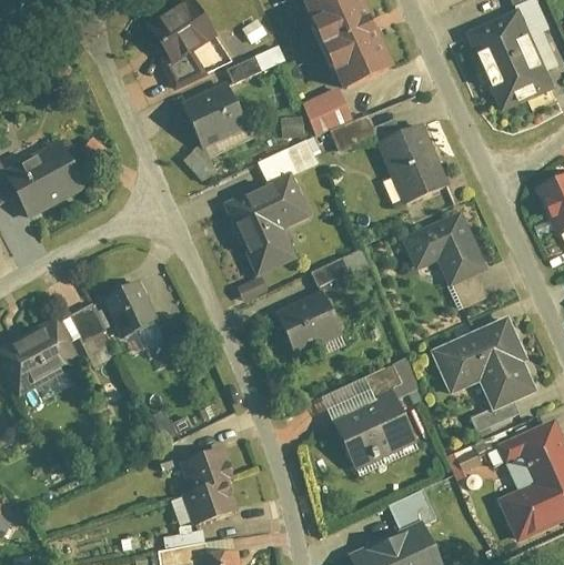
[(180,0),(141,27),(173,89),(233,60),(218,33),(193,0),(180,0)]
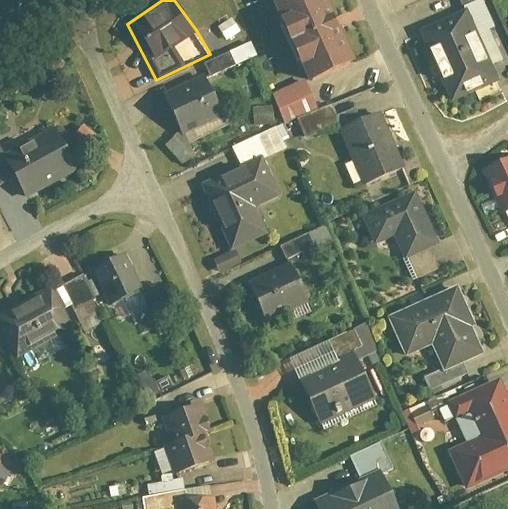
[(305,89),(356,67),(326,0),(278,0),(269,4),(305,89)]
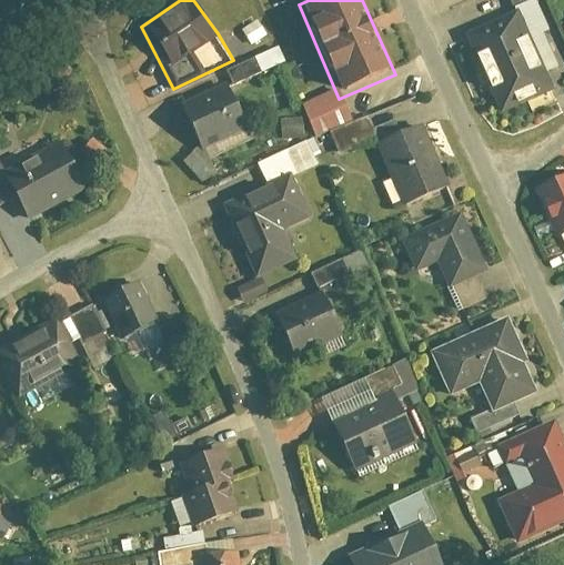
[(442,20),(482,114),(537,91),(499,0),(492,0),(442,20)]
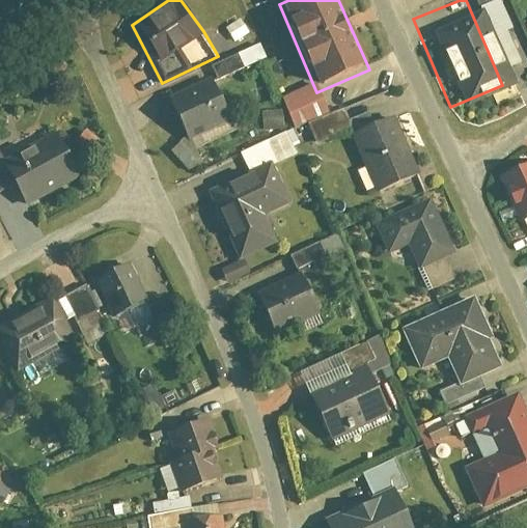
[(190,138),(232,118),(212,75),(169,94),(190,138)]
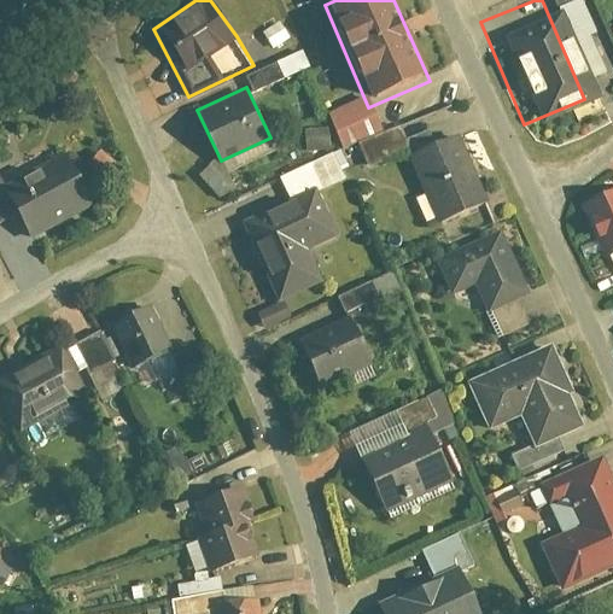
[(358,141),(367,163),(412,145),(442,222),(494,202),(461,123),(436,134),(432,126),(406,136),(401,124),(358,141)]
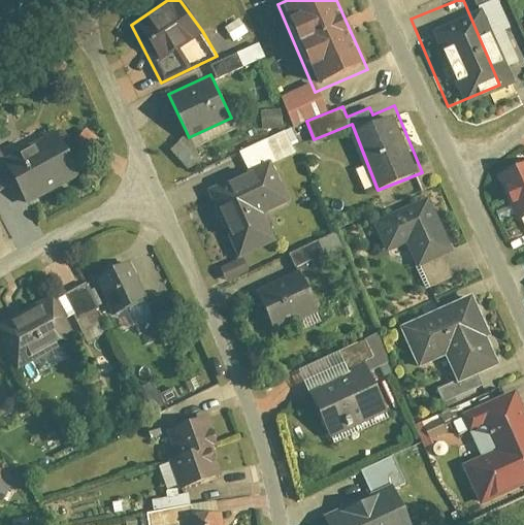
[(70,138),(86,155),(97,144),(80,128),(70,138)]
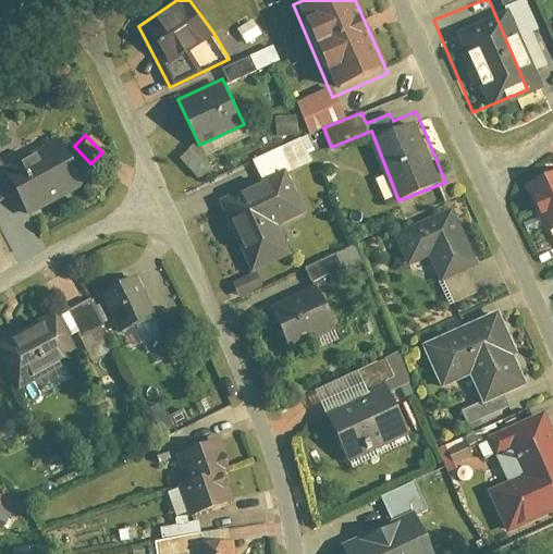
[(84,182),(58,136),(1,169),(27,214),(84,182)]
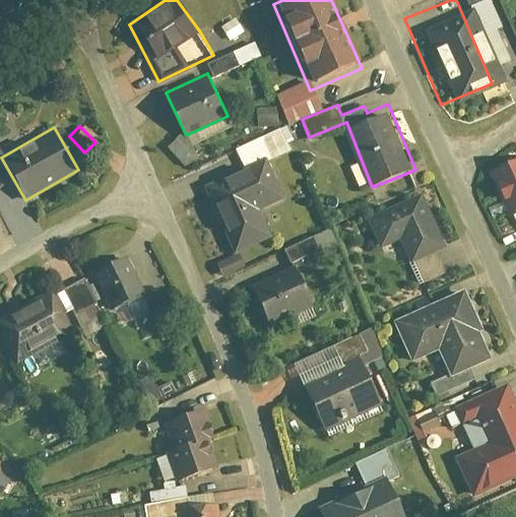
[(270,237),(258,209),(287,197),(270,154),(203,182),(233,252),(270,237)]
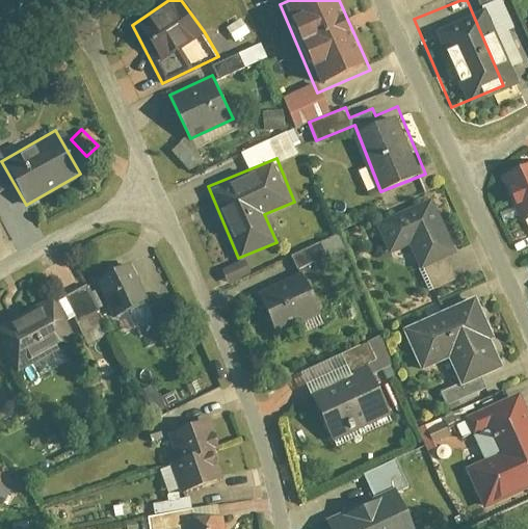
[(527,163),(499,175),(521,233),(527,230),(527,163)]
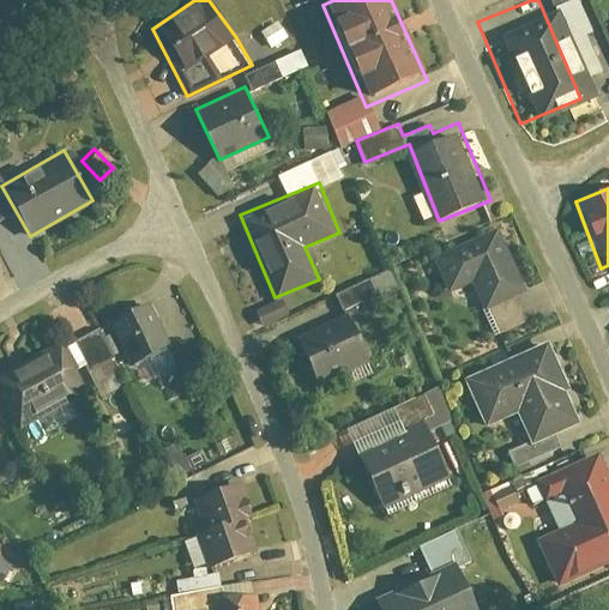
[(475,283),(496,333),(524,321),(512,293),(523,289),(518,277),(525,273),(499,210),(423,242),(446,296),(475,283)]
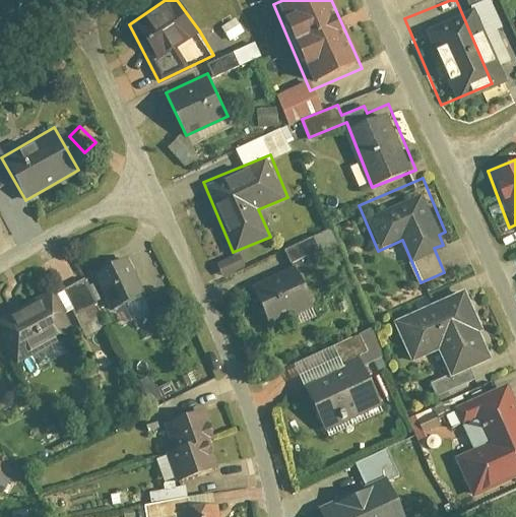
[(326,233),(277,246),(281,260),(330,247),(326,233)]
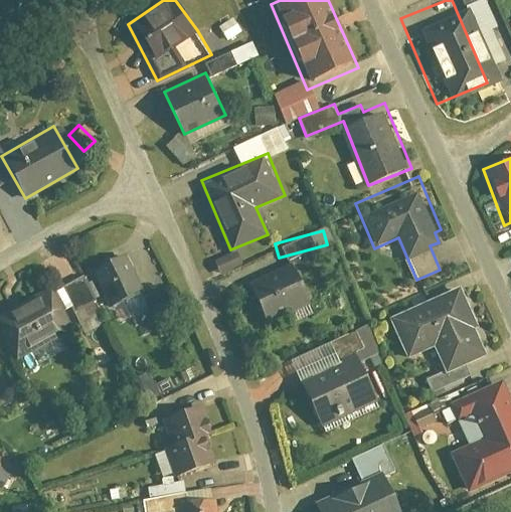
[(144,289),(126,252),(91,270),(109,306),(144,289)]
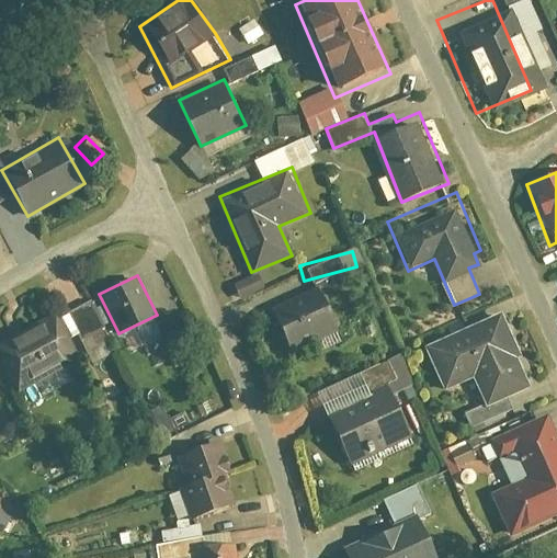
[(268,303),(290,352),(338,331),(316,281),(268,303)]
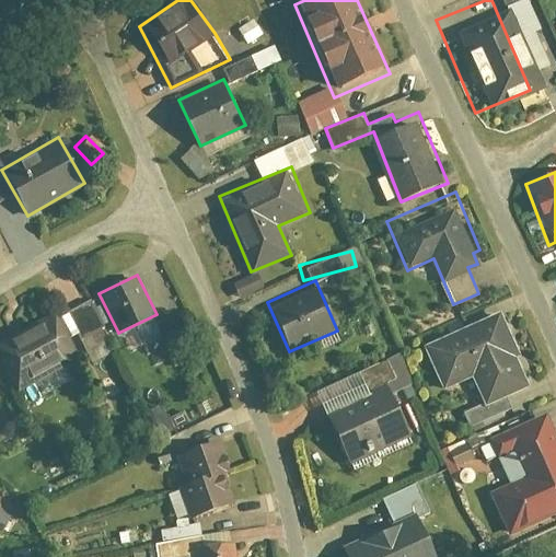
[(421,345),(440,384),(443,392),(473,379),(485,405),(526,385),(514,359),(521,356),(499,309),(421,345)]
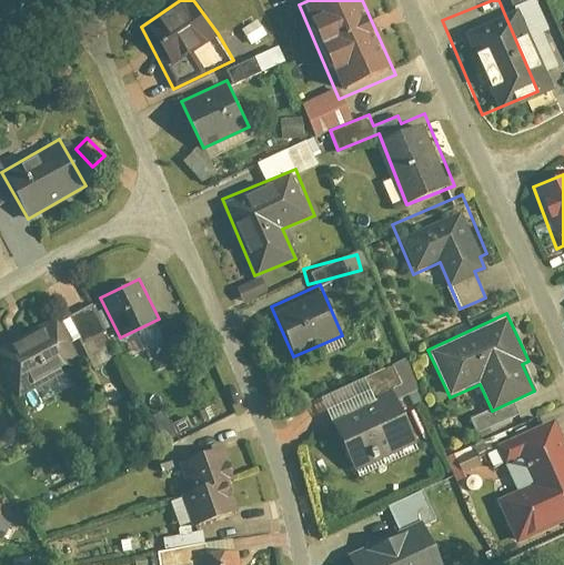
[(82,362),(57,314),(0,344),(0,363),(18,396),(82,362)]
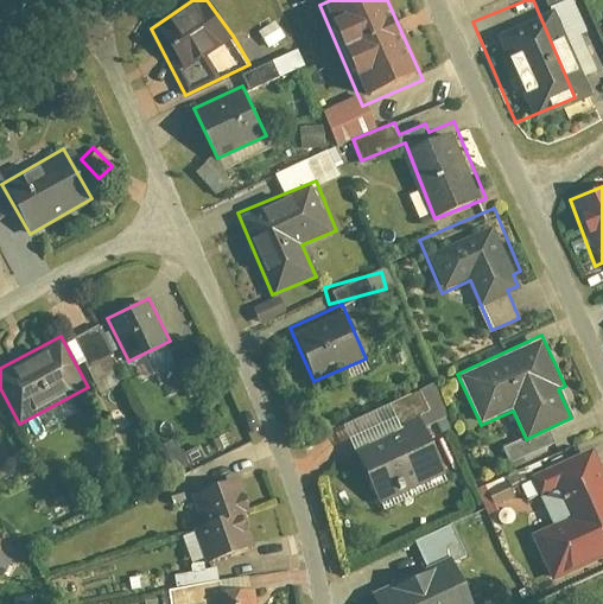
[(375,506),(448,476),(425,421),(448,412),(433,380),(386,400),(397,425),(349,444),(375,506)]
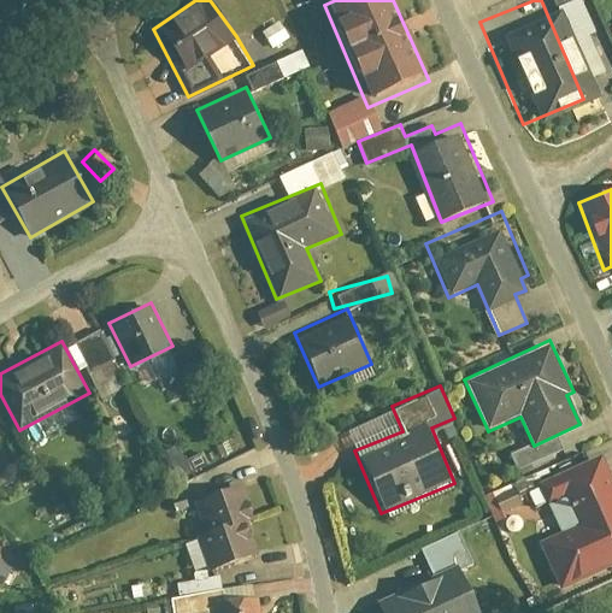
[(528,512),(548,502),(566,495),(582,529),(541,547),(558,587),(611,561),(611,466),(605,452),(518,490),(528,512)]
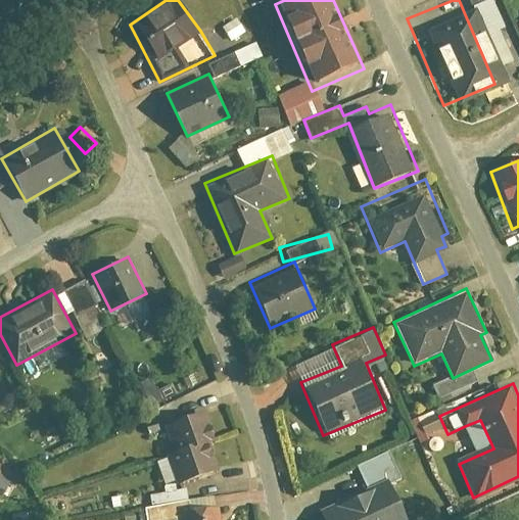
[(207,410),(163,424),(173,452),(167,454),(177,482),(219,469),(210,442),(218,440),(207,410)]
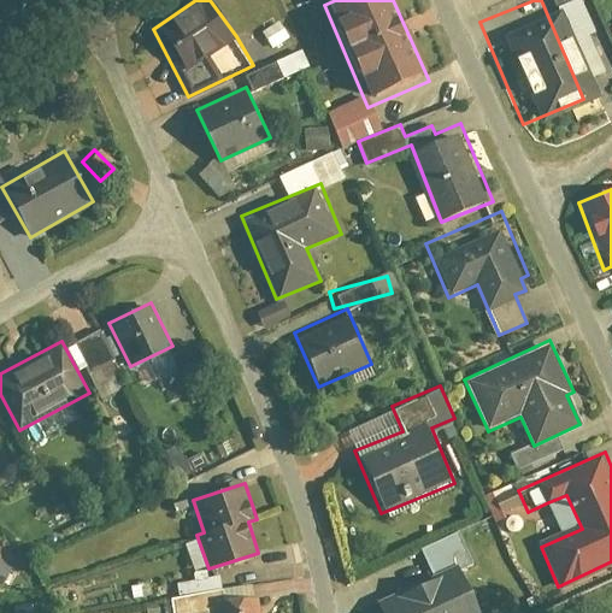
[(482,612),(465,570),(476,565),(463,529),(415,548),(424,573),(368,595),(374,612),(482,612)]
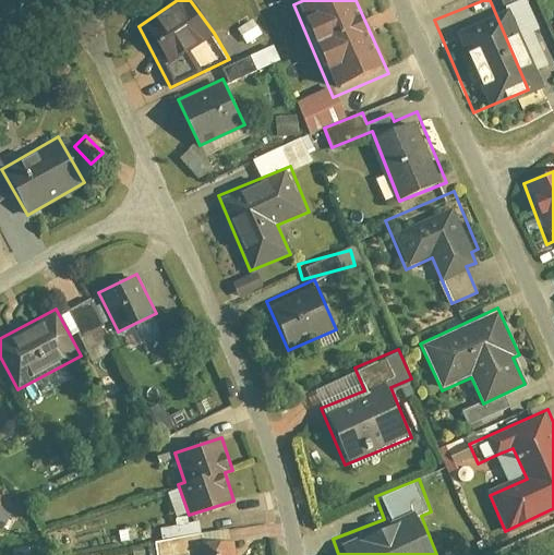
[(237,554),(235,539),(191,545),(192,554),(237,554)]
